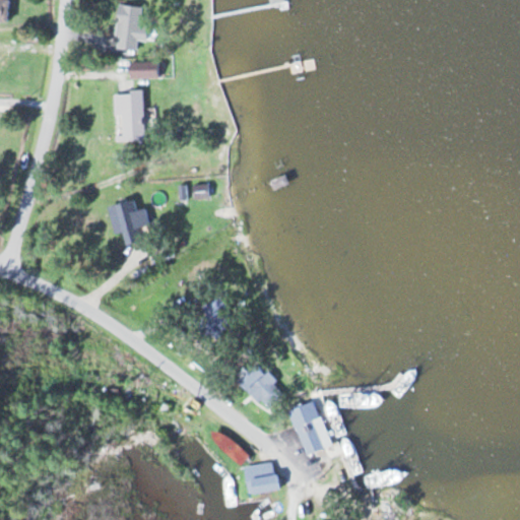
[(0,0),(0,21),(8,22),(8,0),(0,0)]
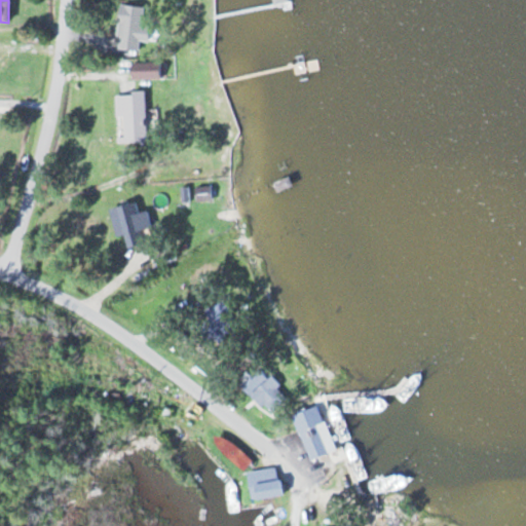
[(114,50),(137,51),(137,41),(145,42),(146,7),(117,6),(114,50)]
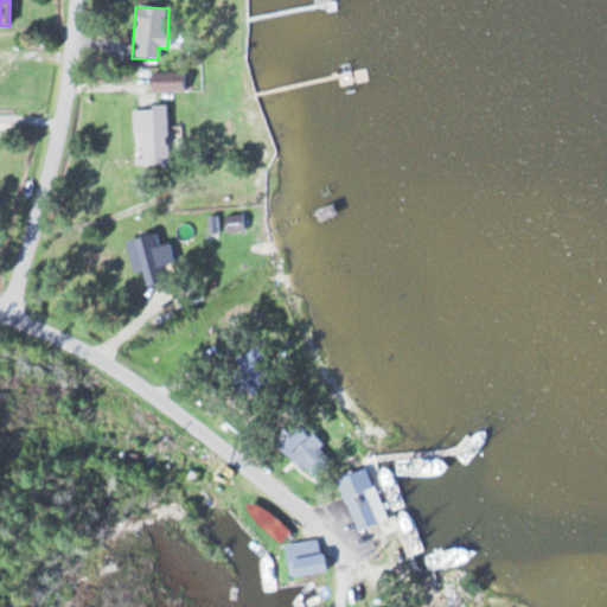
[(180,74),(149,74),(149,91),(180,91),(180,74)]
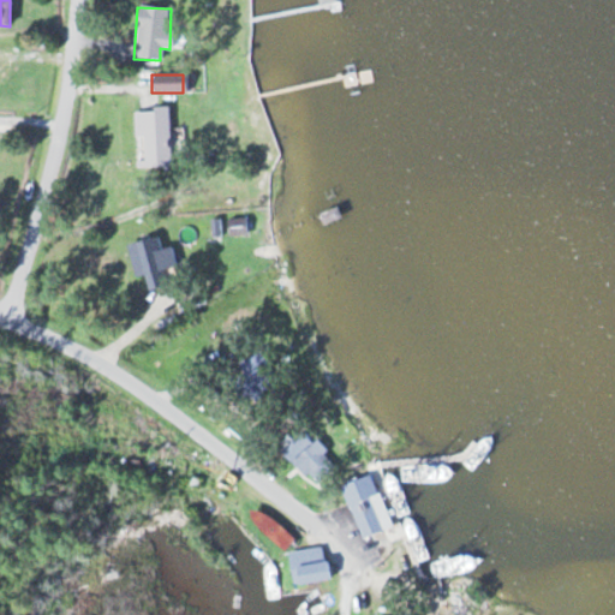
[(169,168),(168,108),(135,109),(136,138),(142,138),(143,169),(169,168)]
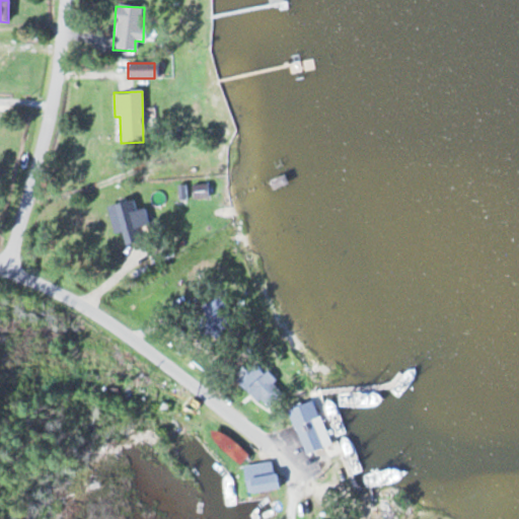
[(113,235),(122,234),(124,244),(152,239),(145,209),(136,211),(134,201),(106,206),(113,235)]
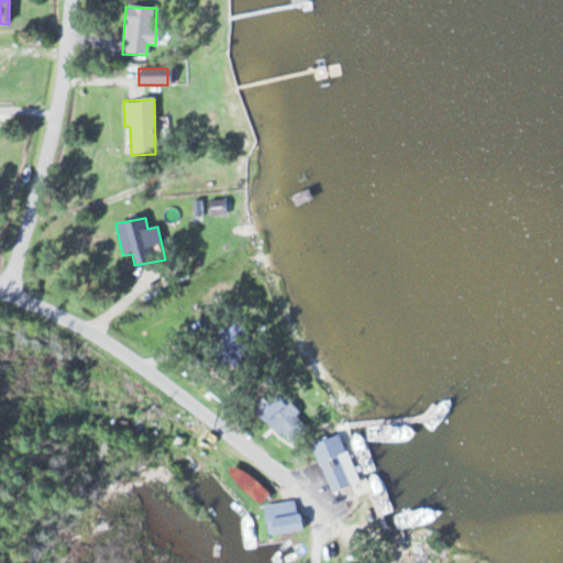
[(280,440),(301,418),(276,393),(255,415),(280,440)]
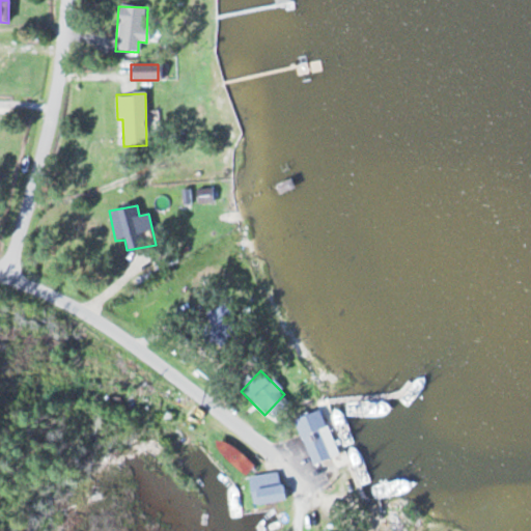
[(295,420),(312,465),(336,456),(319,411),(295,420)]
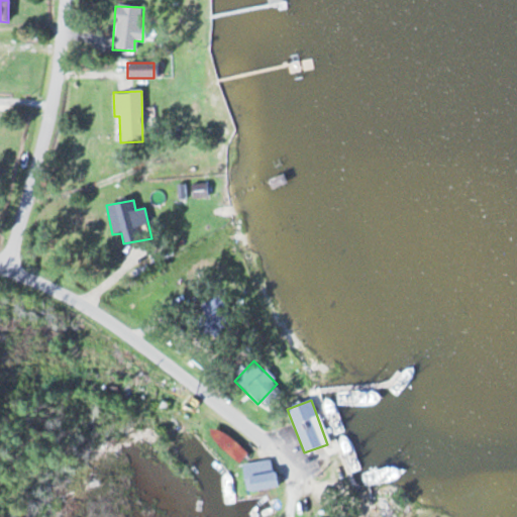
[(275,487),(270,460),(242,466),(247,493),(275,487)]
